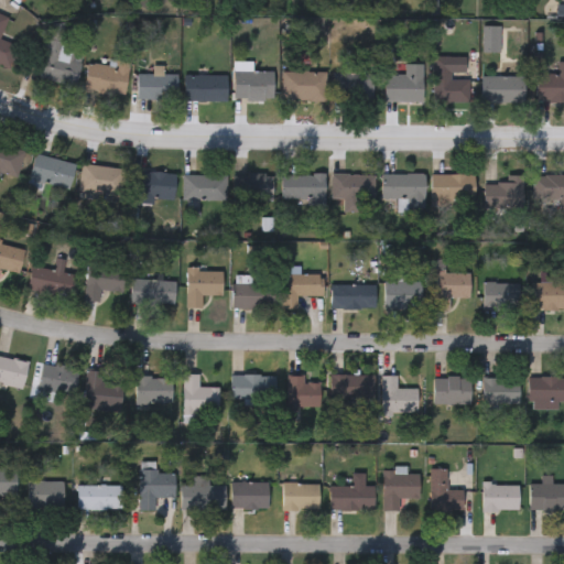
[(0,12),(8,15),(0,33),(0,36),(18,44),(9,66),(0,62),(0,12)]
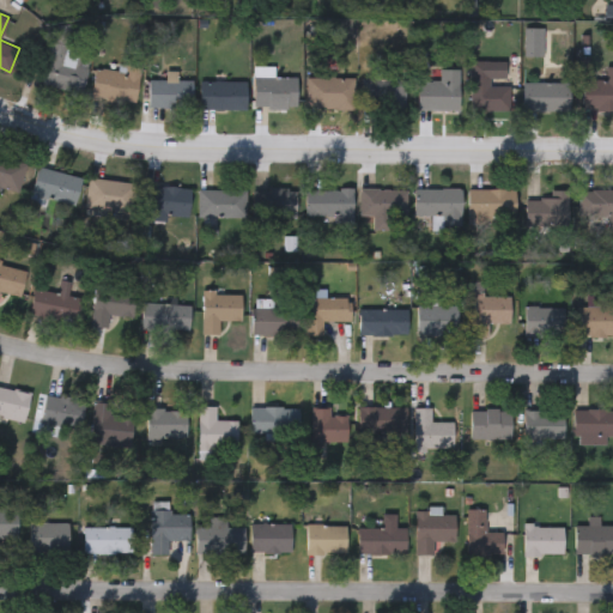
[(73,50),(89,53),(83,91),(42,84),(53,23),(78,26),(73,50)]
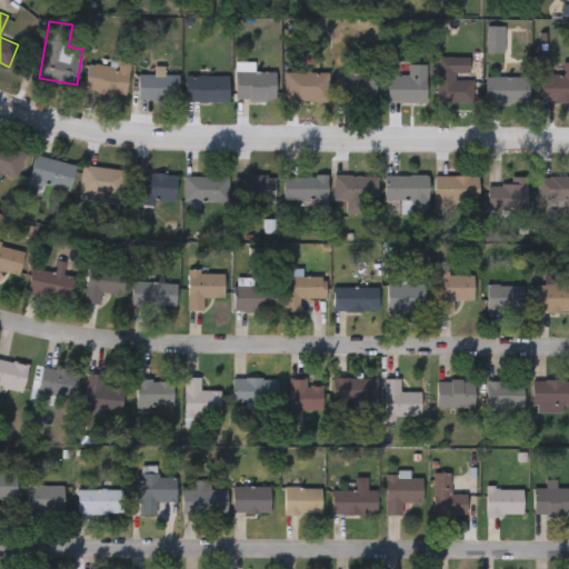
[(502,26),(502,50),(488,50),(488,26),(502,26)]
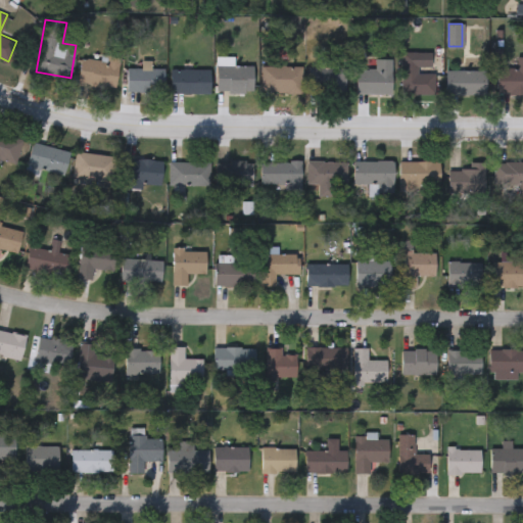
[(417,72),(434,72),(434,93),(401,93),(401,50),(417,50),(417,72)]
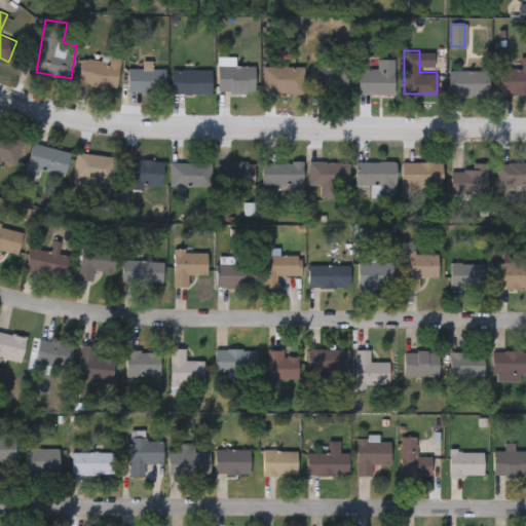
[(120,57),(116,86),(78,81),(81,57),(106,60),(107,54),(120,57)]
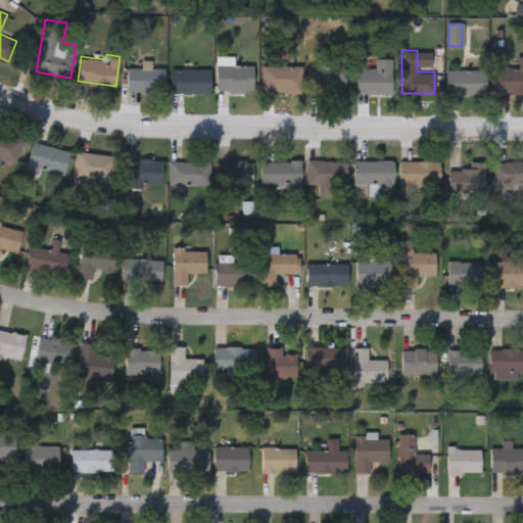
[(522,92),(497,92),(497,66),(517,66),(517,55),(522,55),(522,92)]
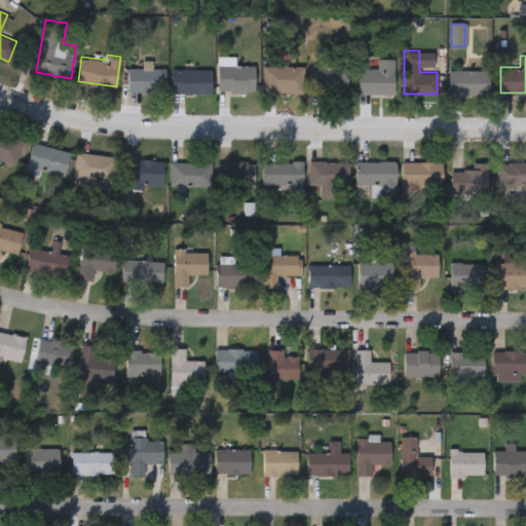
[(378,68),(377,58),(393,58),(393,92),(359,92),(359,68),(378,68)]
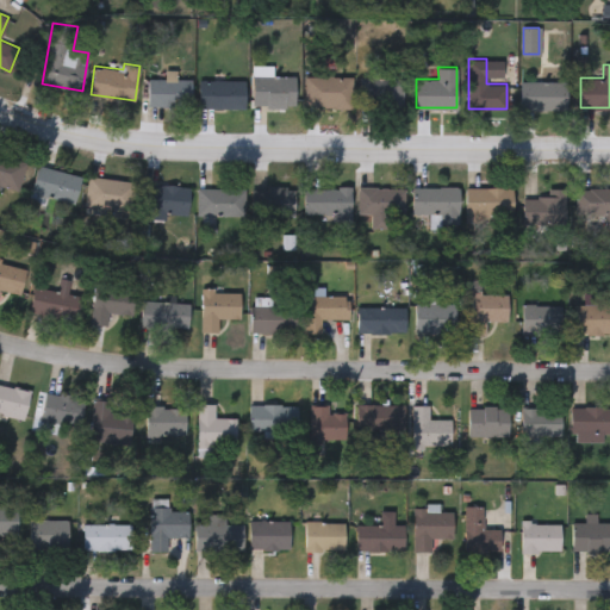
[(253,104),(253,74),(296,74),(296,104),(253,104)]
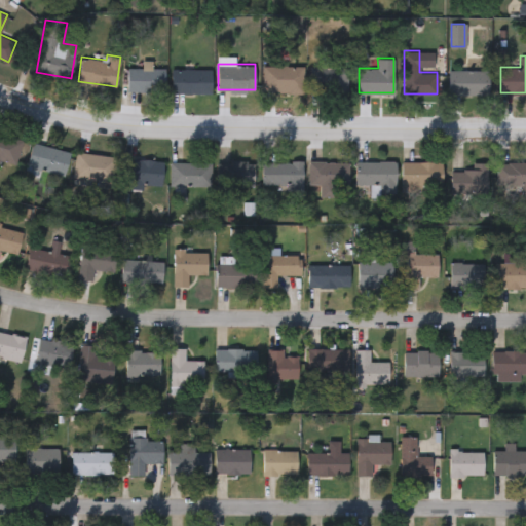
[(263,65),(303,65),(303,90),(263,90),(263,65)]
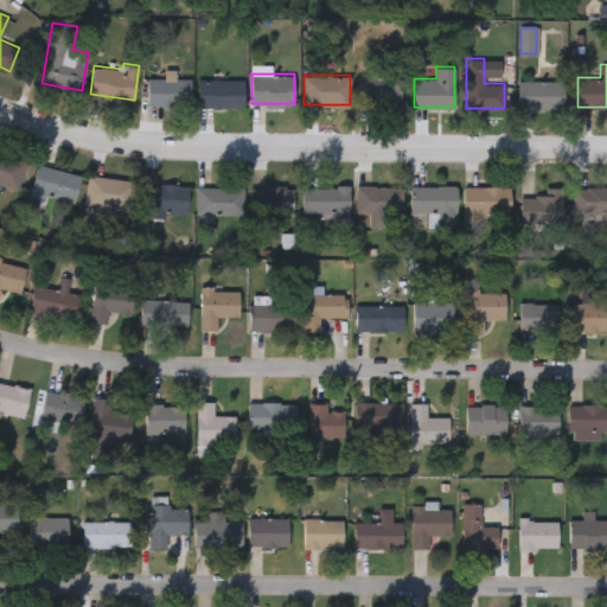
[(364,107),(364,76),(401,75),(401,106),(364,107)]
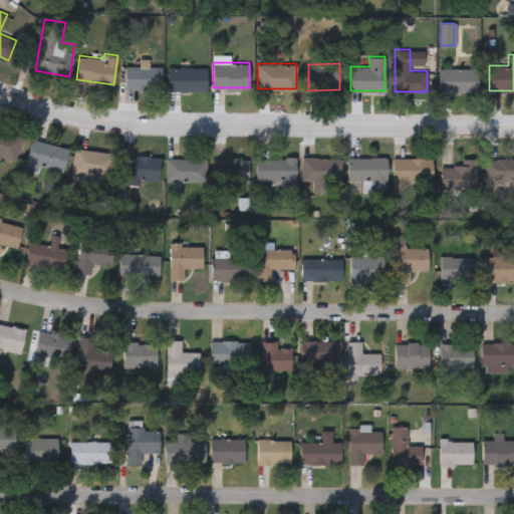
[(123,88),(123,65),(139,65),(139,64),(162,64),(162,88),(123,88)]
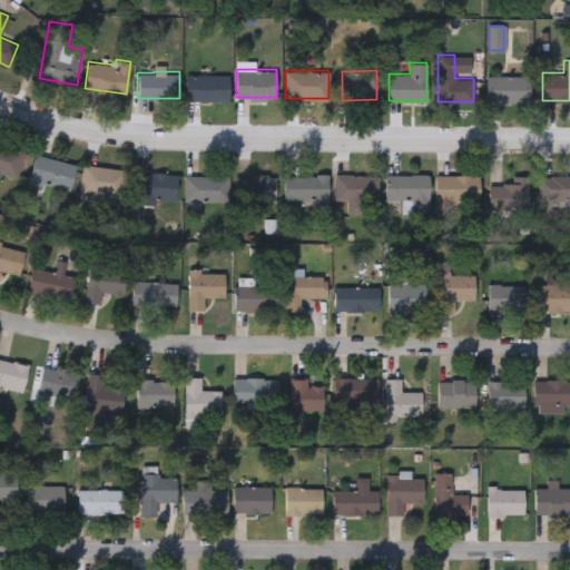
[(228,74),(228,100),(186,100),(186,74),(228,74)]
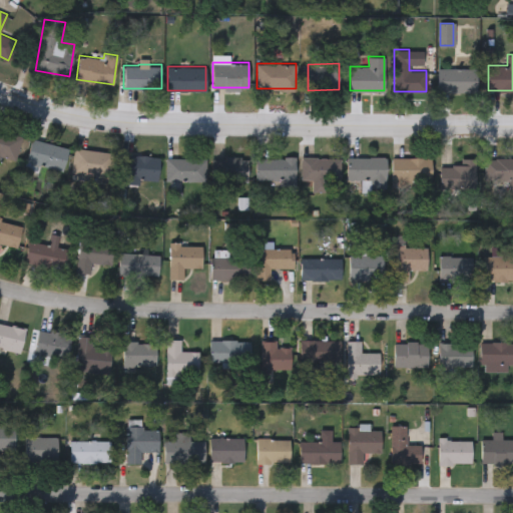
[(477,90),(437,90),(437,68),(477,68),(477,90)]
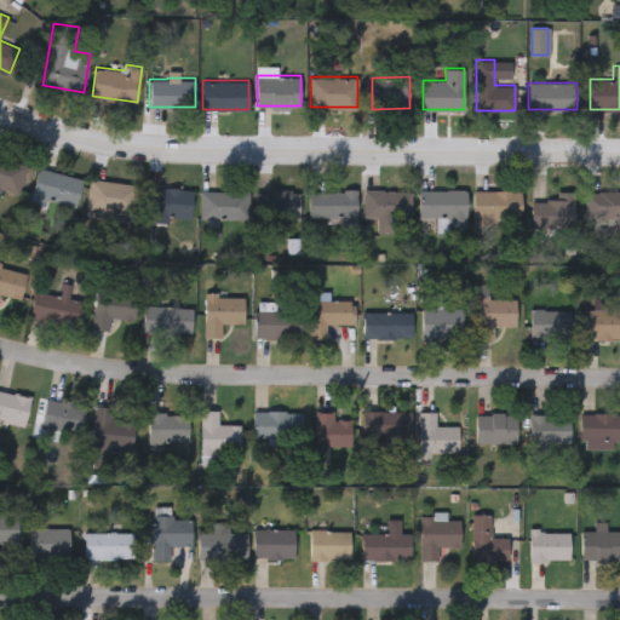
[(18,193),(0,187),(0,155),(27,164),(18,193)]
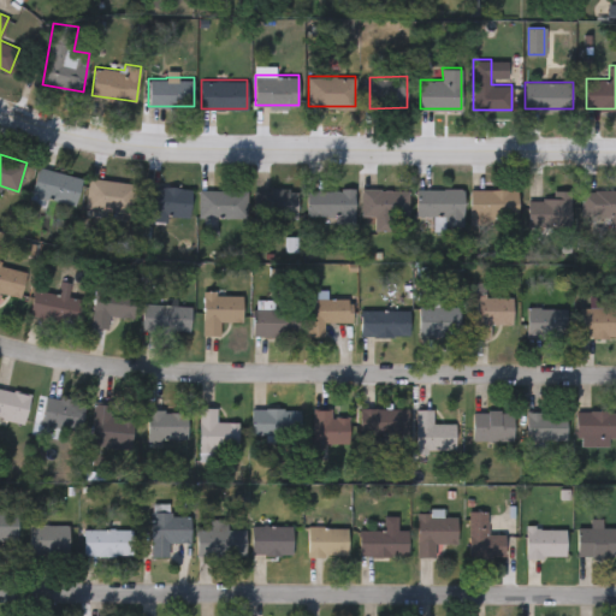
[(30,195),(37,166),(82,177),(75,206),(30,195)]
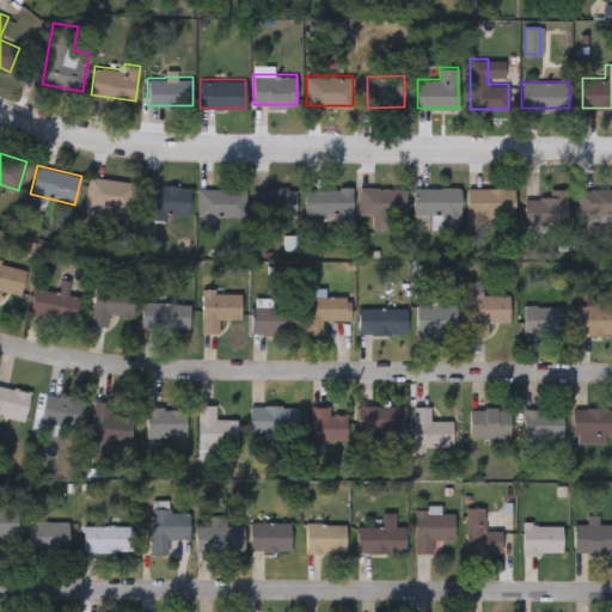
[(132,212),(84,206),(89,176),(135,182),(132,212)]
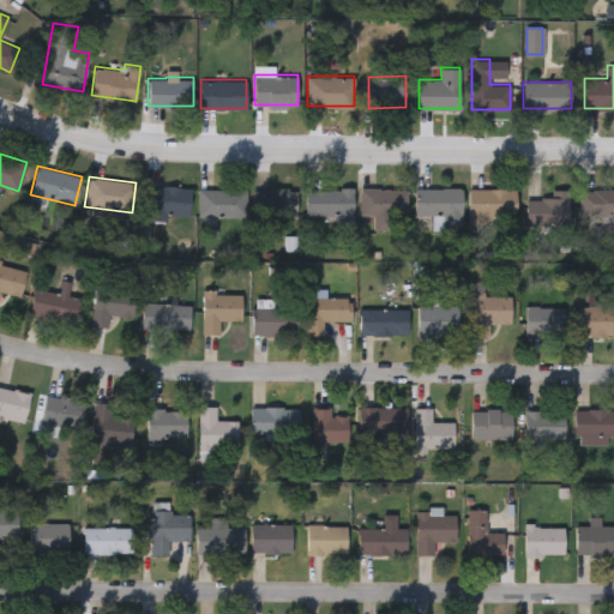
[(191,186),(190,216),(167,215),(167,220),(142,218),(143,185),(191,186)]
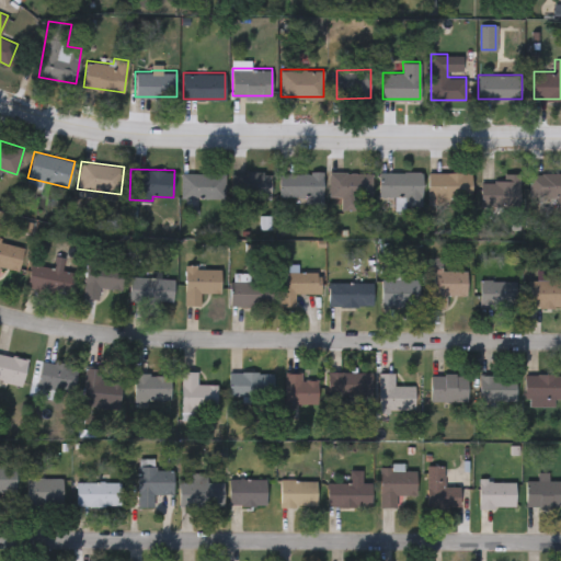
[(231,171),(271,171),(271,198),(231,198),(231,171)]
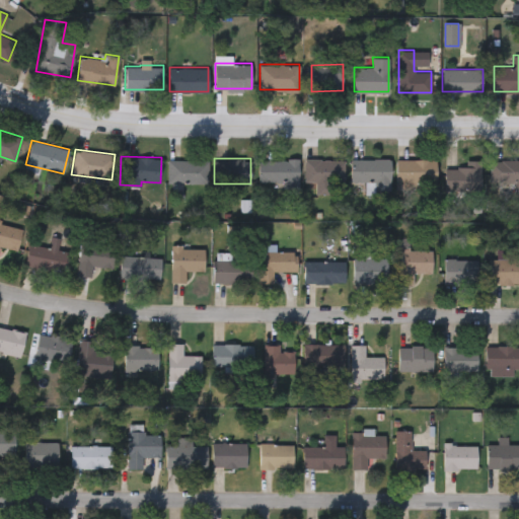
[(304,181),(304,158),(344,158),(344,194),(314,194),(314,181),(304,181)]
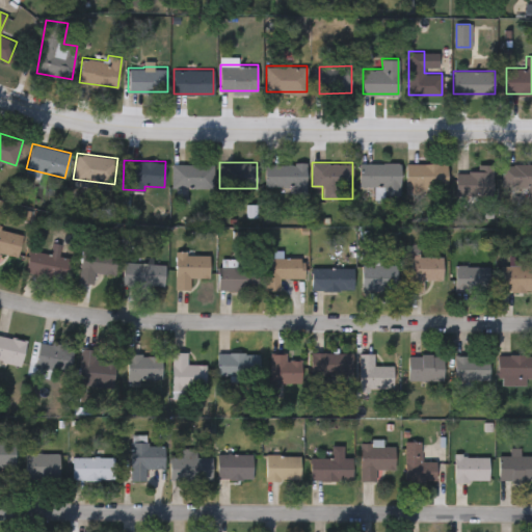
[(400,194),(381,194),(381,186),(360,186),(360,162),(400,162),(400,194)]
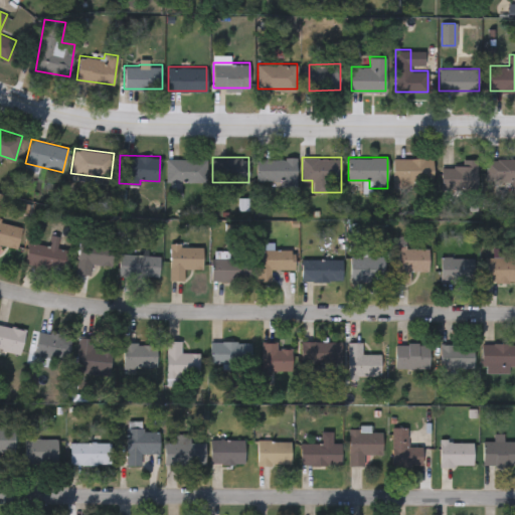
[(393,157),(433,157),(433,182),(393,182),(393,157)]
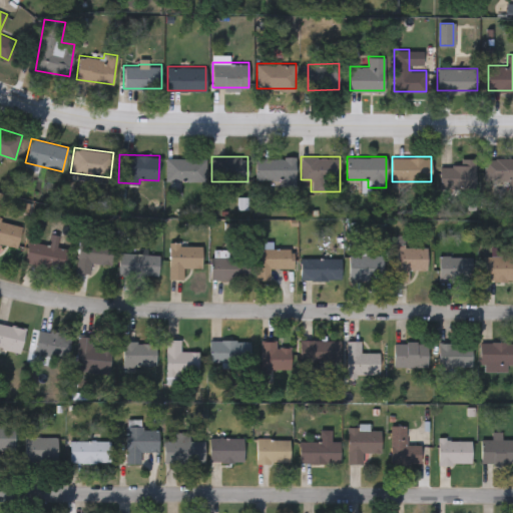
[(295,157),(295,181),(255,181),(255,157),(295,157)]
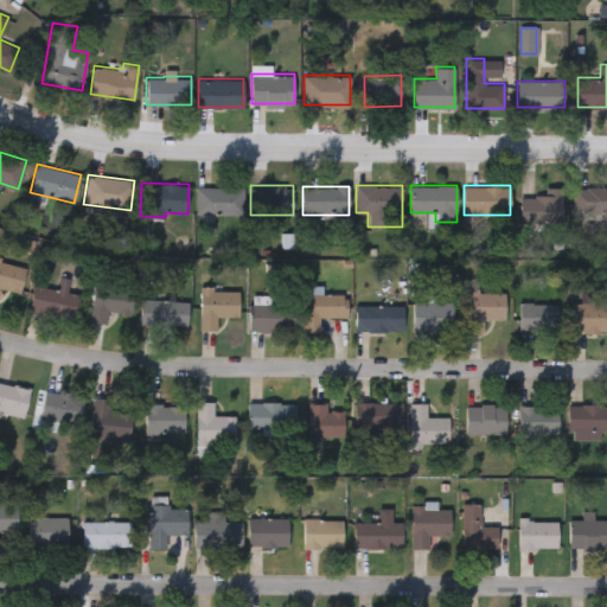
[(534,196),(534,186),(562,186),(562,223),(521,223),(521,196),(534,196)]
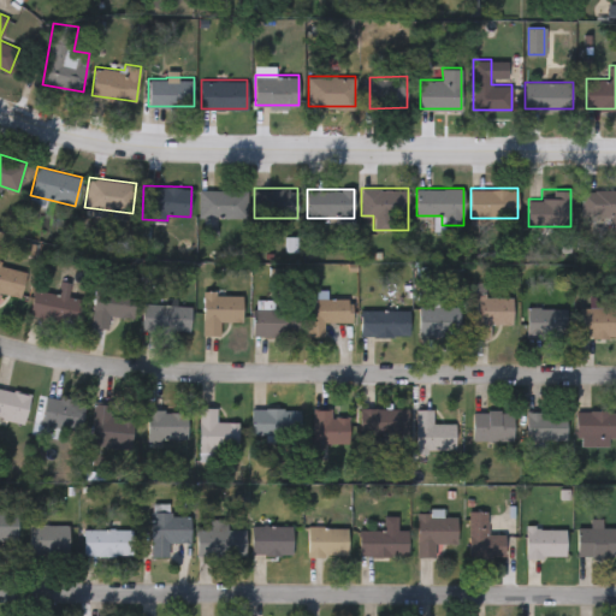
[(611,217),(581,217),(581,189),(615,189),(615,225),(611,225),(611,217)]
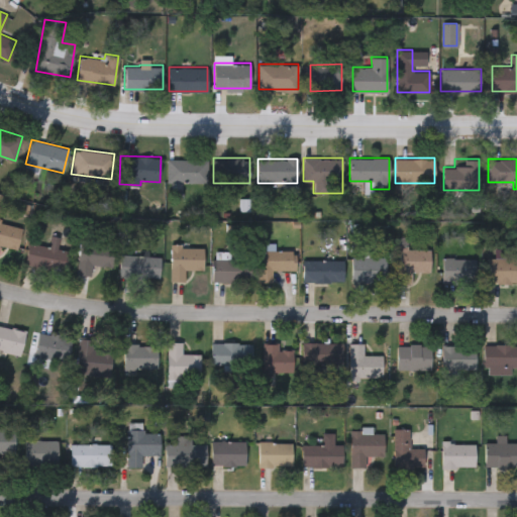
[(206,160),(206,183),(167,183),(167,160),(206,160)]
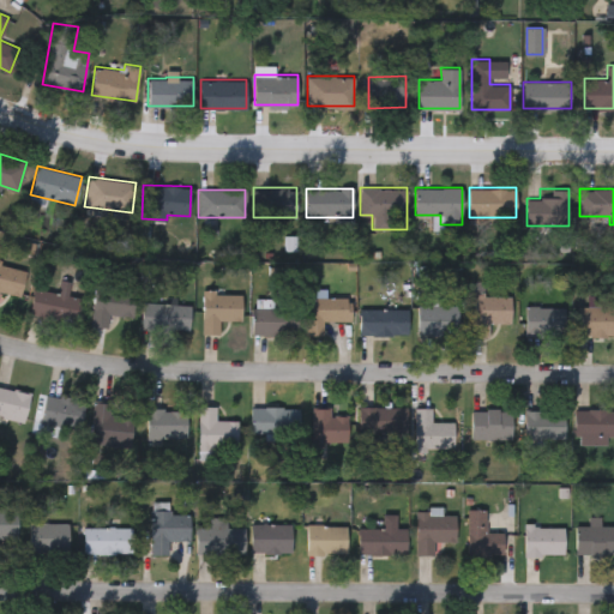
[(0,292),(0,262),(26,269),(20,296),(0,292)]
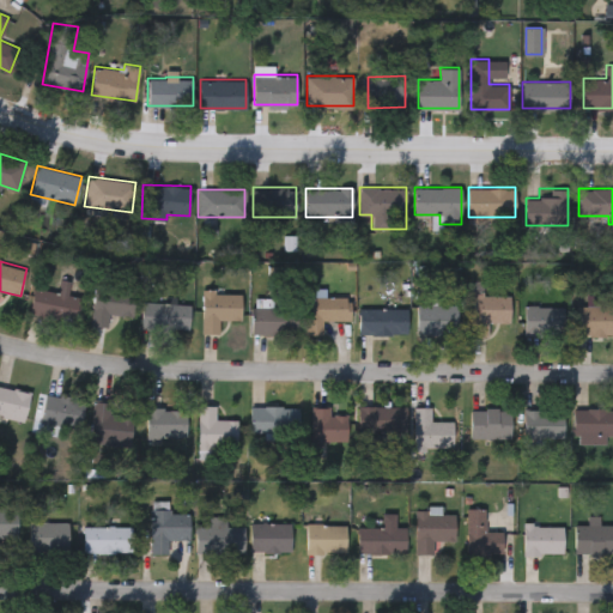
[(132,315),(108,313),(107,326),(90,323),(95,283),(135,287),(132,315)]
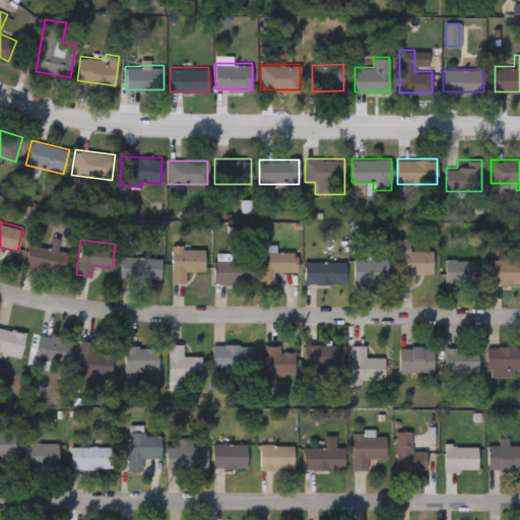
[(69,252),(65,273),(25,265),(29,244),(69,252)]
